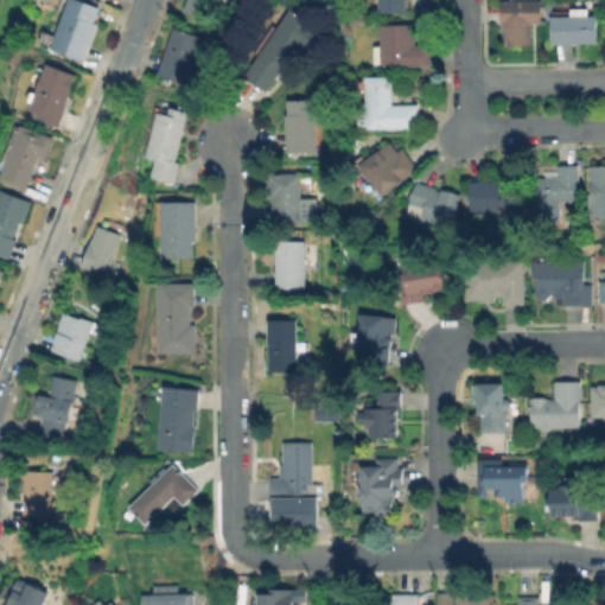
[(95,24),(81,62),(49,50),(68,0),(75,0),(99,10),(93,24),(95,24)]
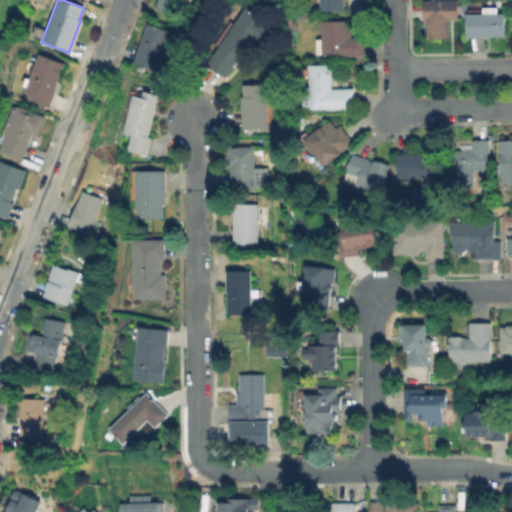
[(181,0),(175,18),(154,10),(157,0),(181,0)]
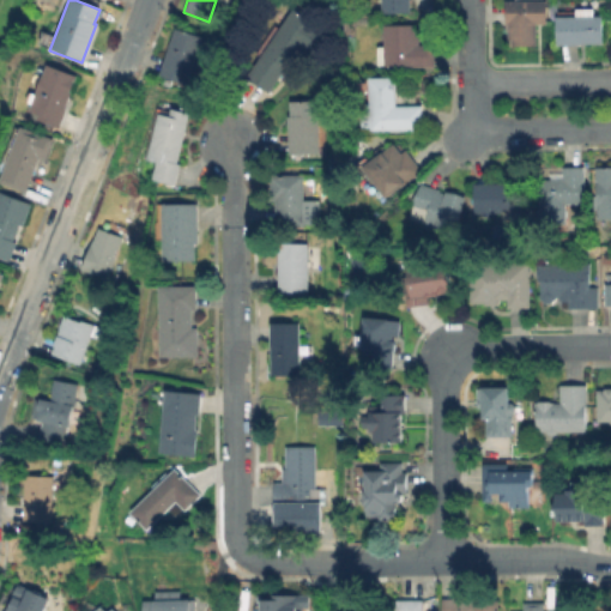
[(409,0),(409,14),(380,14),(380,0),(409,0)]
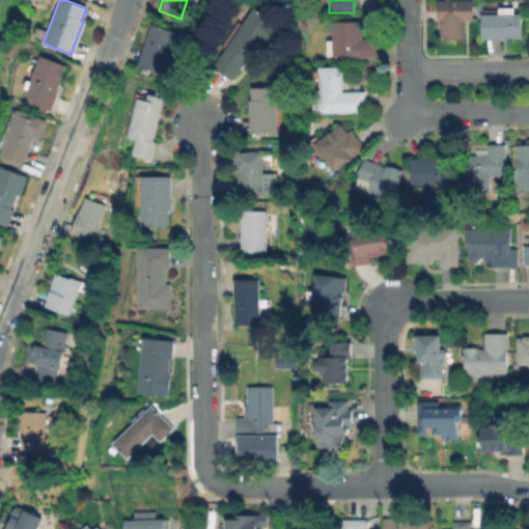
[(464,40),(438,42),(438,2),(472,1),(473,22),(463,22),(464,40)]
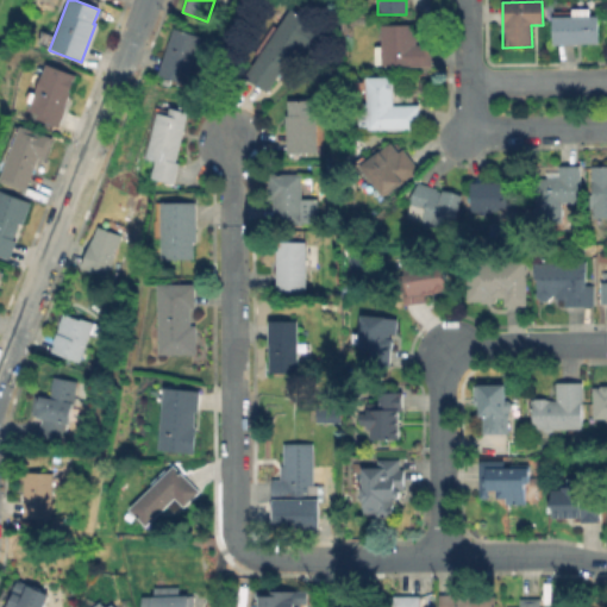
[(320,29),(302,54),(300,51),(285,73),(282,72),(267,93),(244,77),(257,58),(252,55),(260,44),(264,48),(291,8),(320,29)]
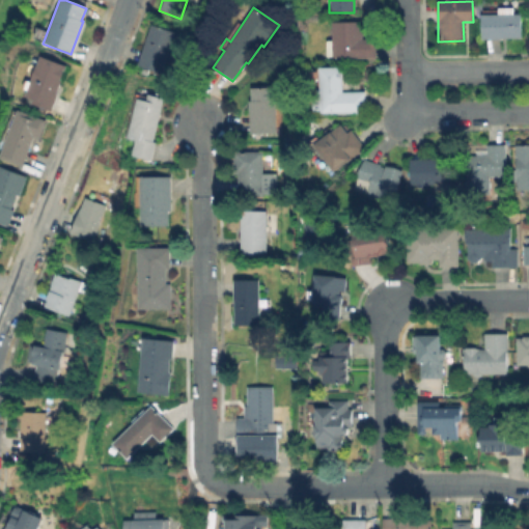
[(513,8),(513,15),(521,15),(521,39),(481,39),(480,16),(498,16),(498,8),(513,8)]
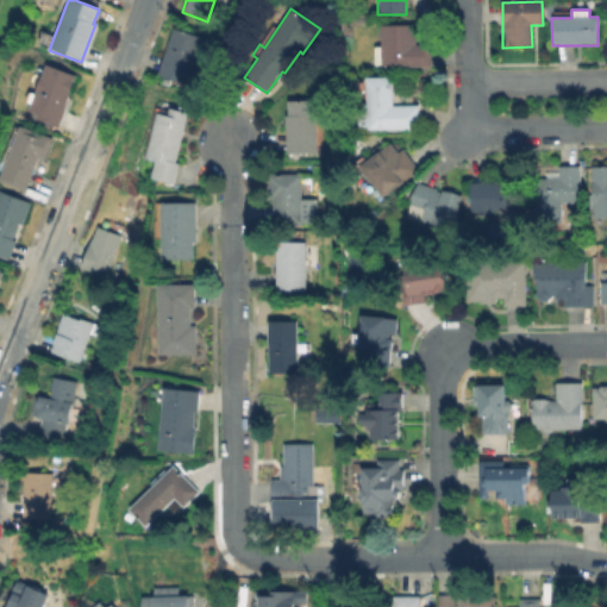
[(412,25),(412,36),(415,36),(415,45),(430,45),(430,68),(380,68),(380,66),(374,66),(374,48),(380,48),(380,26),(412,25)]
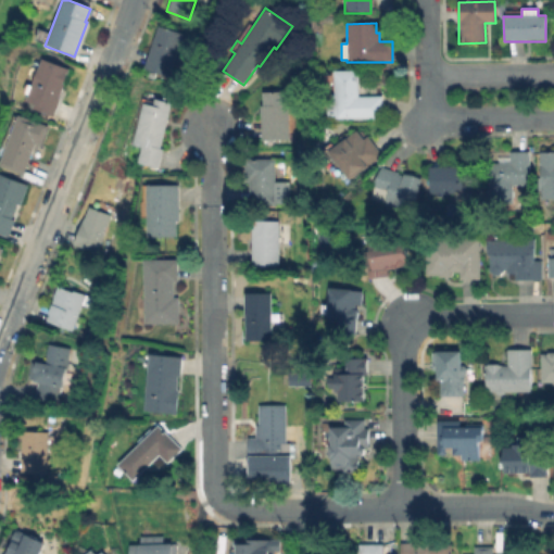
[(181,35),(166,77),(142,70),(158,26),(181,35)]
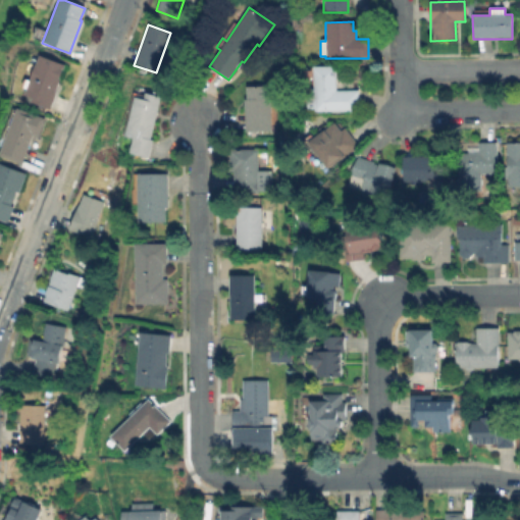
[(64,65),(48,110),(29,103),(31,98),(23,96),(38,55),(64,65)]
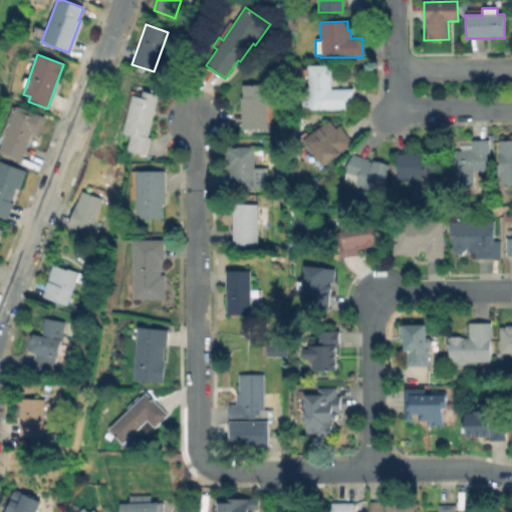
[(330,66),(331,89),(352,89),(352,110),(309,110),(308,96),(305,96),(305,80),(308,80),(308,66),(330,66)]
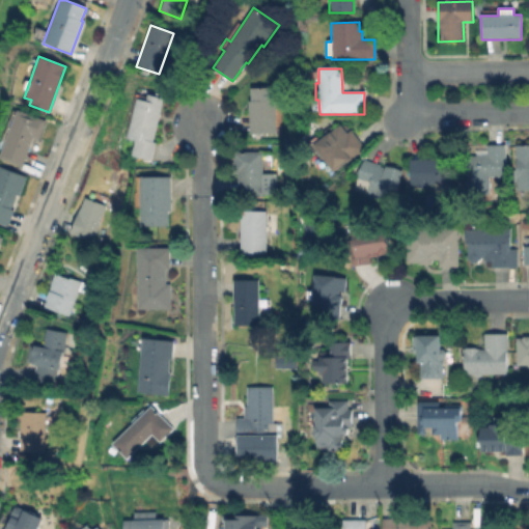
[(272,130),(273,134),(252,135),(252,131),(249,132),(248,101),(250,101),(250,88),(273,87),(275,129),(272,130)]
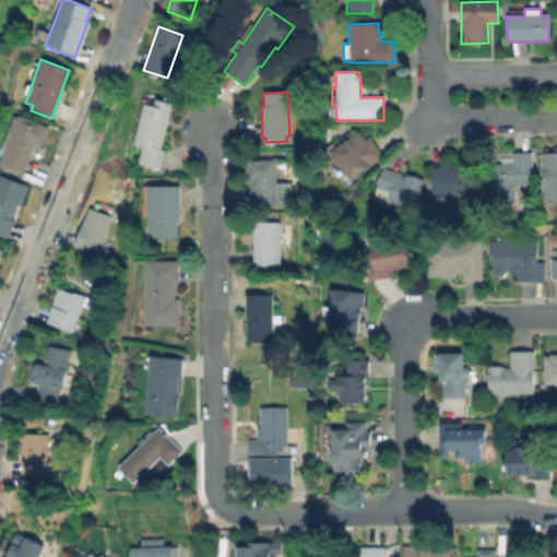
[(174,104),(161,149),(164,150),(158,168),(139,164),(143,149),(134,146),(145,105),(154,107),(156,99),(174,104)]
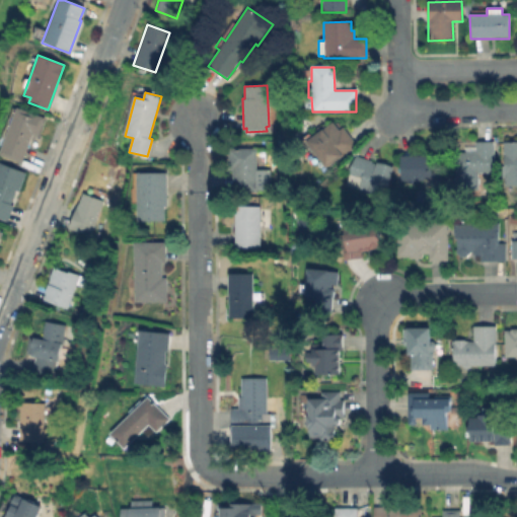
[(44,119),(37,137),(31,135),(20,163),(0,156),(0,150),(16,107),(44,119)]
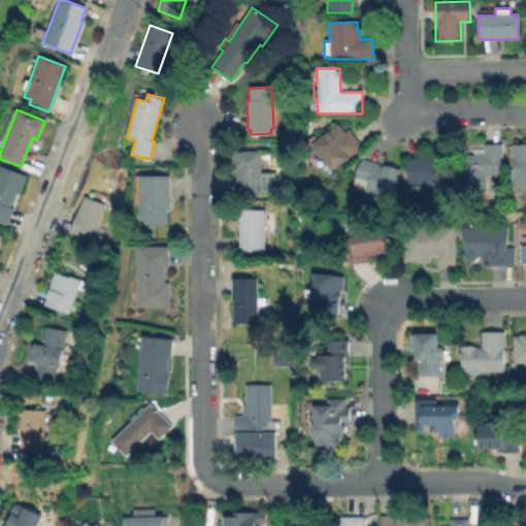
[(338,125),(343,133),(349,130),(363,149),(331,173),(323,162),(320,164),(309,150),(313,148),(311,144),(338,125)]
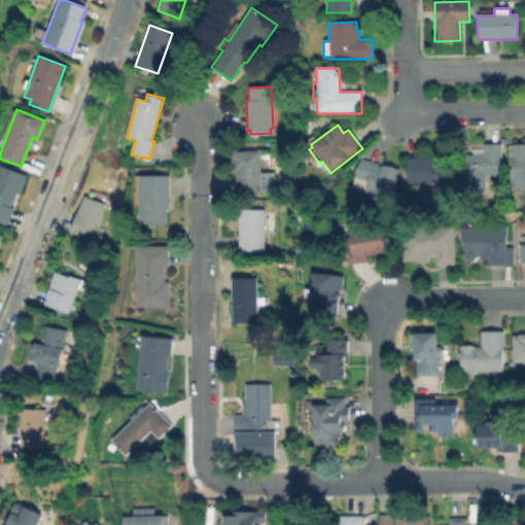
[(500,144),(501,176),(484,177),(485,194),(460,194),(460,155),(473,155),(473,153),(483,154),(483,144),(500,144)]
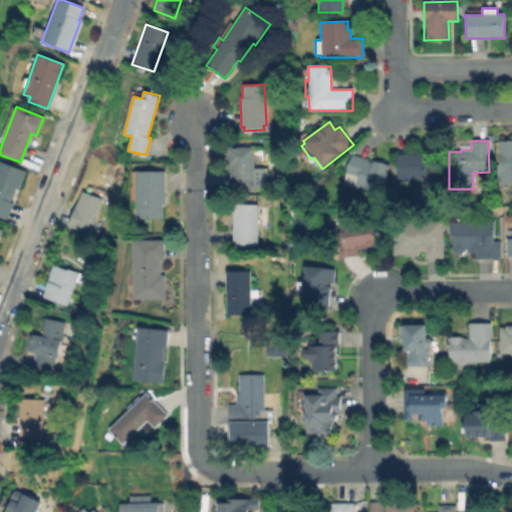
[(511,142),(511,185),(499,185),(497,143),(511,142)]
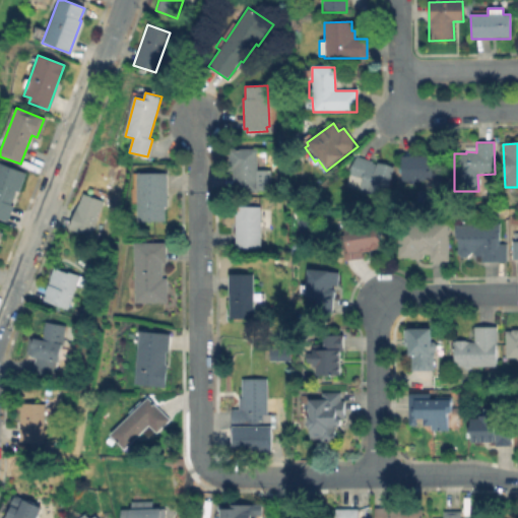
[(256,149),(257,193),(234,193),(234,171),(230,171),(230,149),(256,149)]
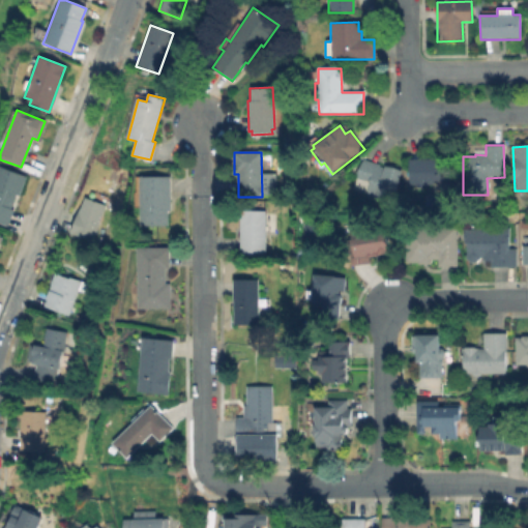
[(401,173),(394,200),(358,191),(361,180),(356,178),(360,159),(378,165),(378,167),(401,173)]
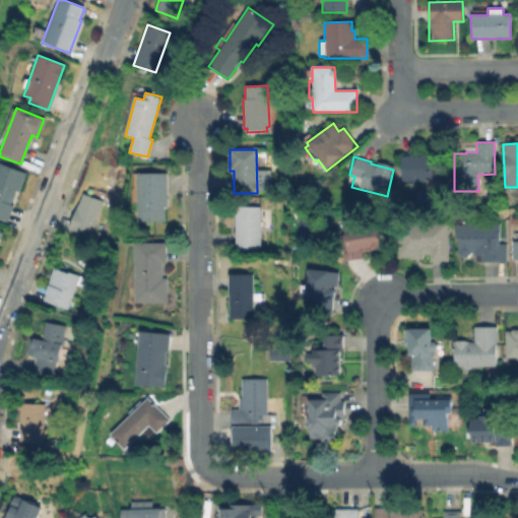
[(438,156),(439,182),(400,183),(400,156),(438,156)]
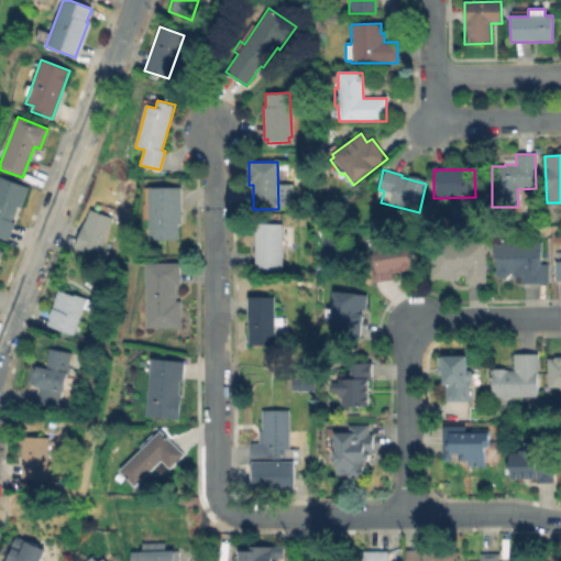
[(0,177),(28,187),(20,208),(15,207),(11,221),(13,222),(7,240),(0,237),(0,177)]
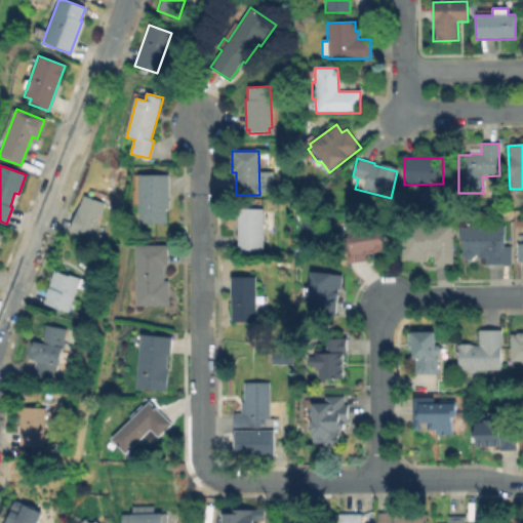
[(168,175),(169,209),(166,209),(166,224),(138,224),(138,175),(168,175)]
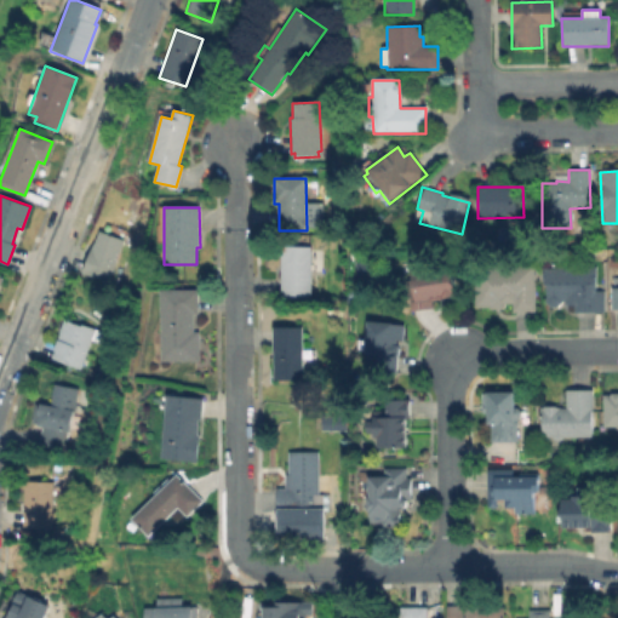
[(121,240),(106,282),(81,273),(92,245),(93,245),(98,232),(121,240)]
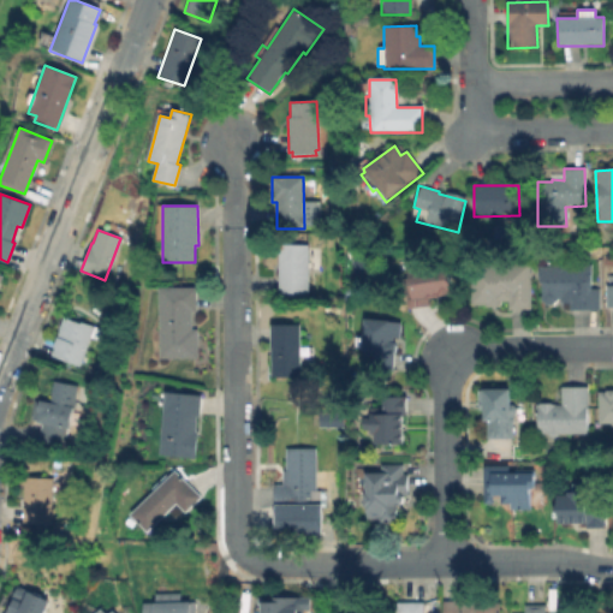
[(320,261),(320,275),(308,274),(307,296),(278,295),(279,244),(308,245),(308,260),(320,261)]
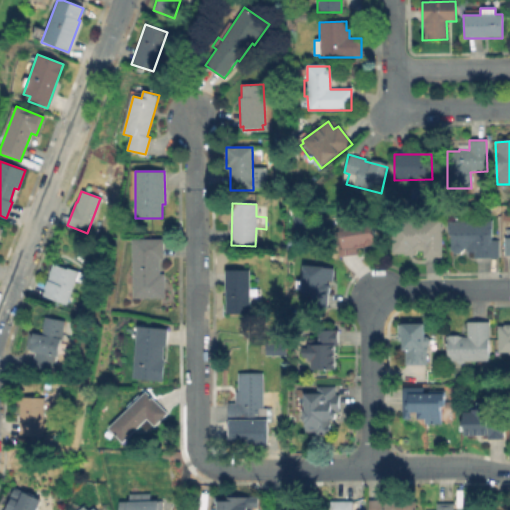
[(356,256),(343,258),(338,225),(372,220),(376,245),(355,248),(356,256)]
